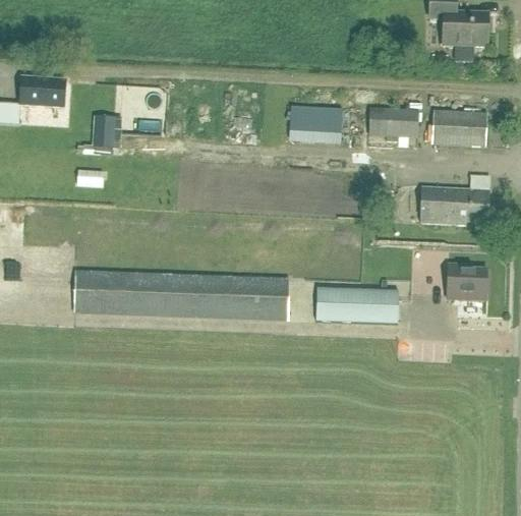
[(442,44),(454,44),(454,61),(473,61),(473,44),(486,45),(487,12),(455,11),(455,0),(428,0),(428,17),(442,17),(442,44)]
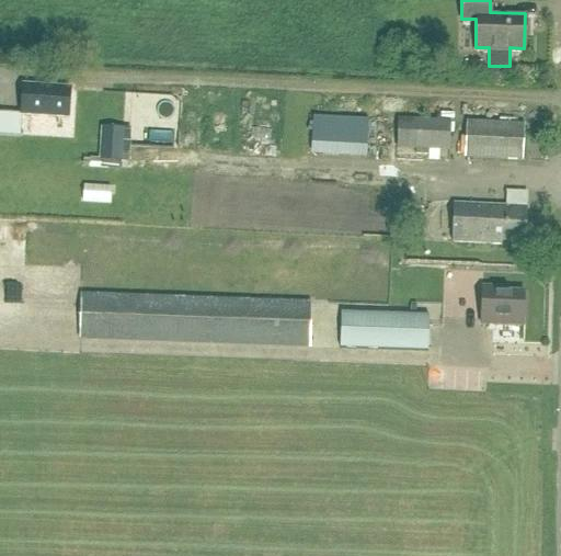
[(68,114),(70,83),(21,80),(19,111),(68,114)]
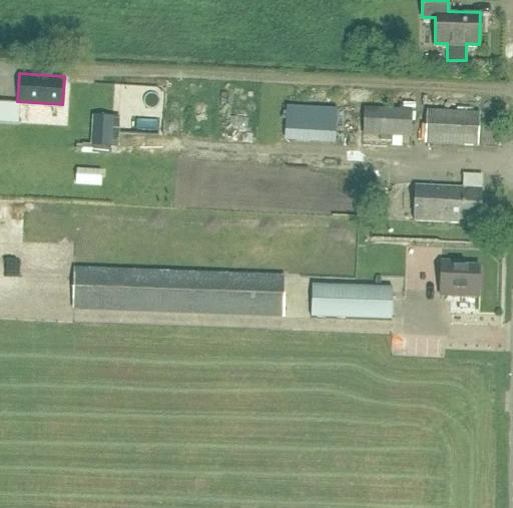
[(0,119),(18,121),(19,101),(0,100),(0,119)]
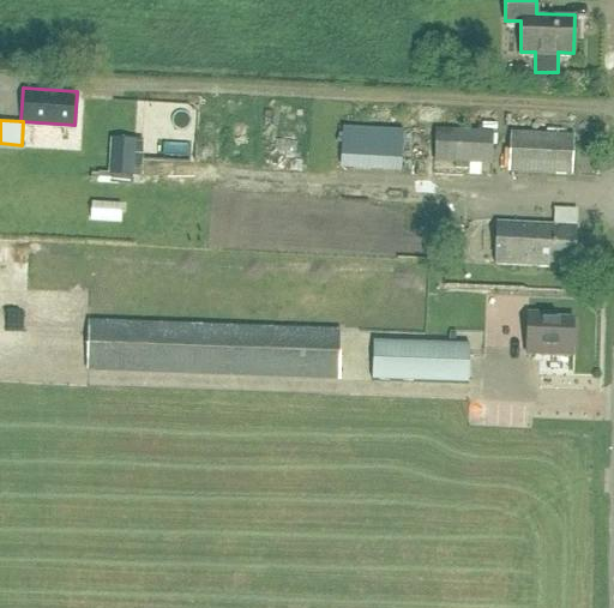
[(399,168),(402,126),(342,124),(341,166),(399,168)]
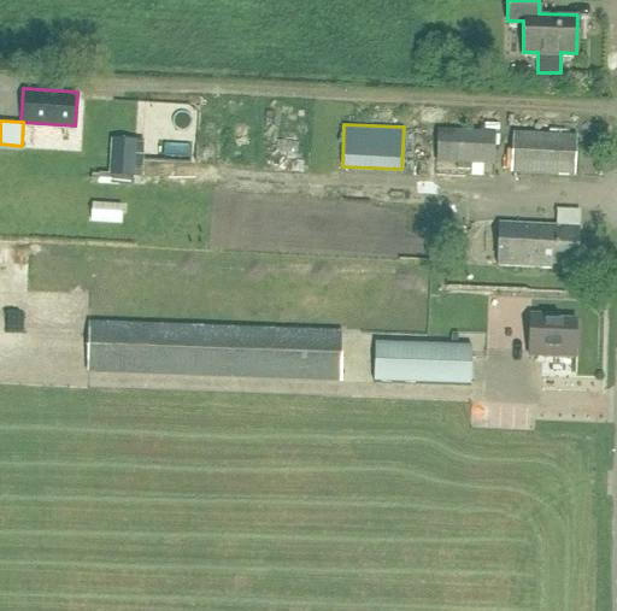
[(435,159),(493,163),(495,128),(436,125),(435,159)]
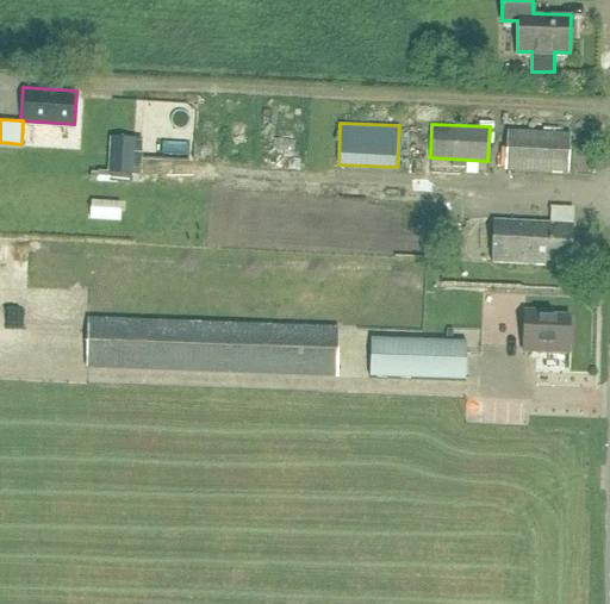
[(504,167),(567,169),(568,130),(506,128),(504,167)]
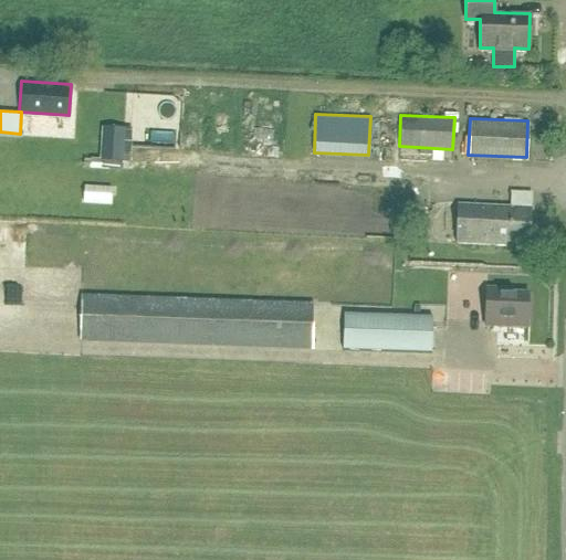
[(124,125),(102,124),(100,157),(122,158),(124,125)]
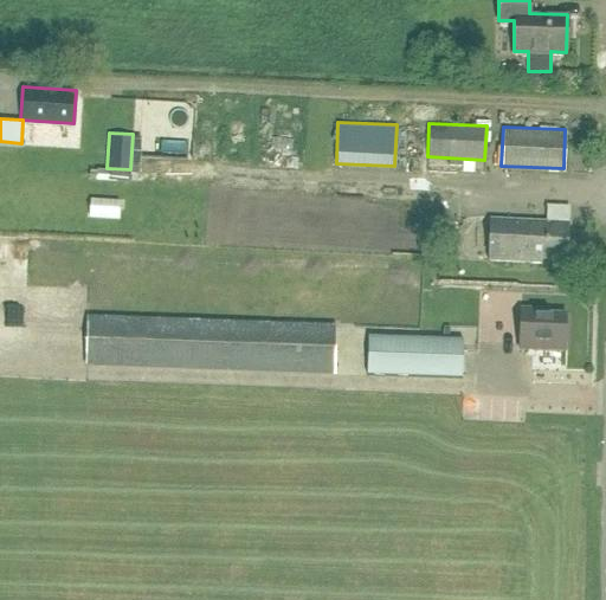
[(91,212),(120,211),(120,199),(90,201),(91,212)]
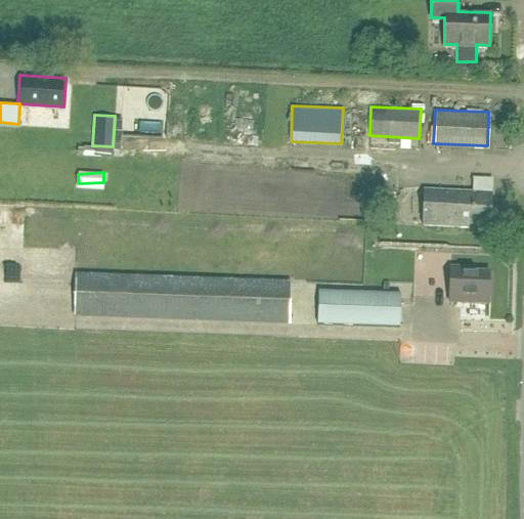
[(490,226),(491,190),(423,187),(422,222),(490,226)]
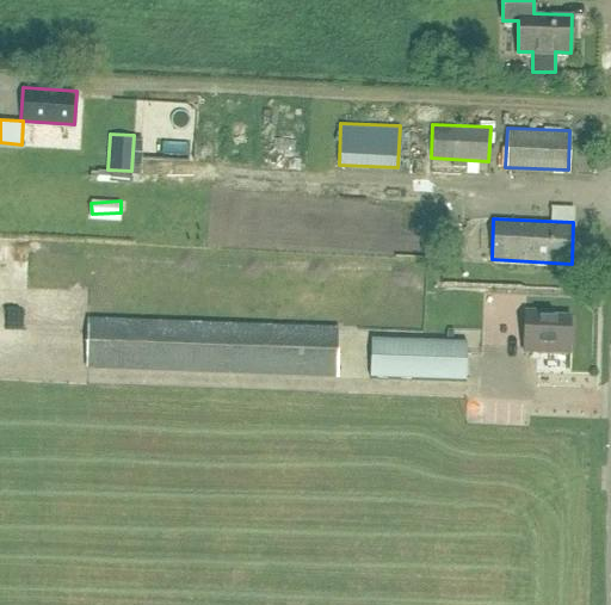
[(571,313),(551,313),(551,309),(524,309),(523,349),(569,350),(571,313)]
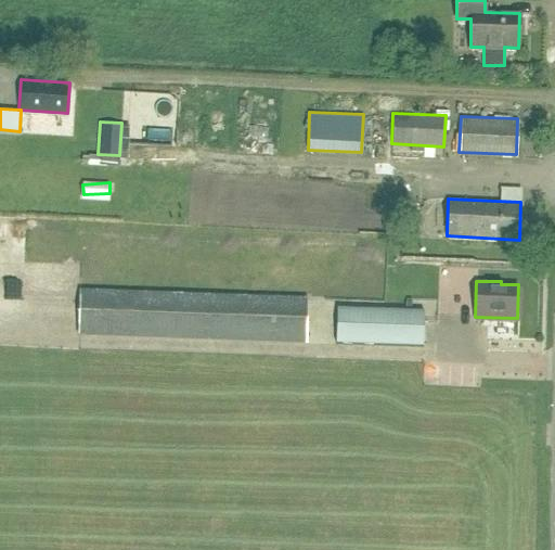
[(77,332),(306,340),(307,295),(79,288),(77,332)]
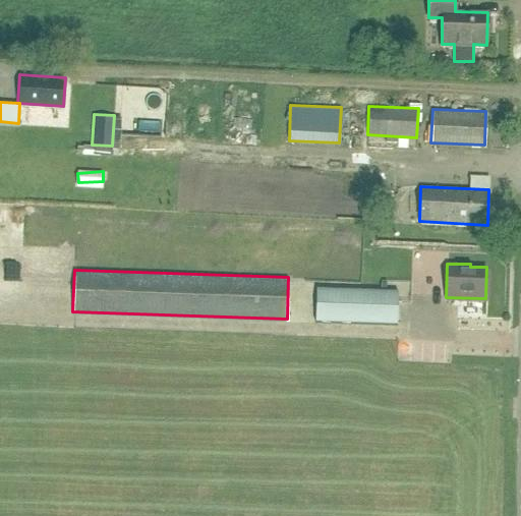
[(315,287),(314,320),(396,323),(397,290),(315,287)]
